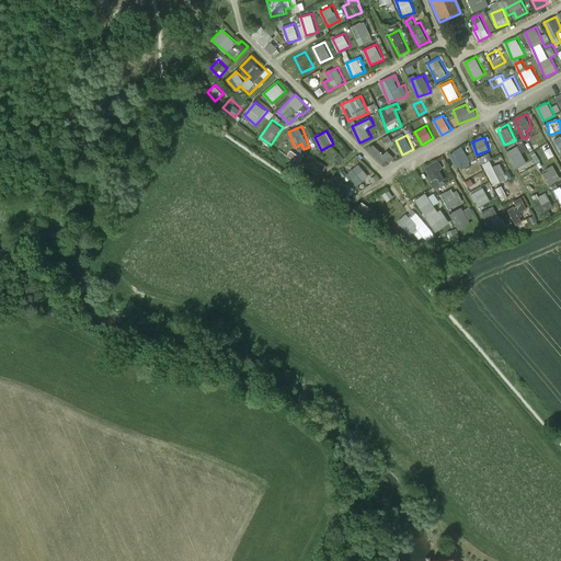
[(538,162),(549,156),(538,139),(528,146),(538,162)]
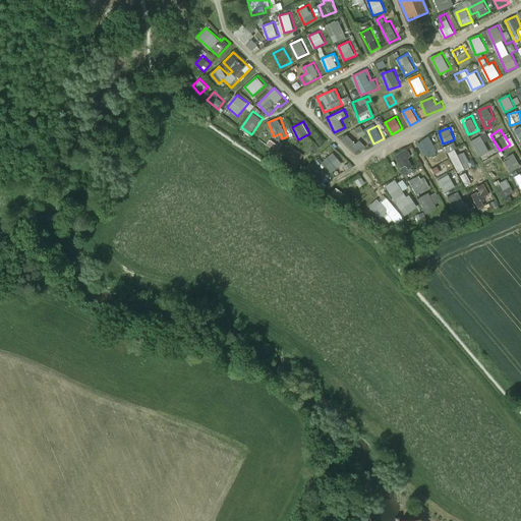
[(348,133),(343,138),(356,154),(365,145),(360,139),(357,142),(348,133)]
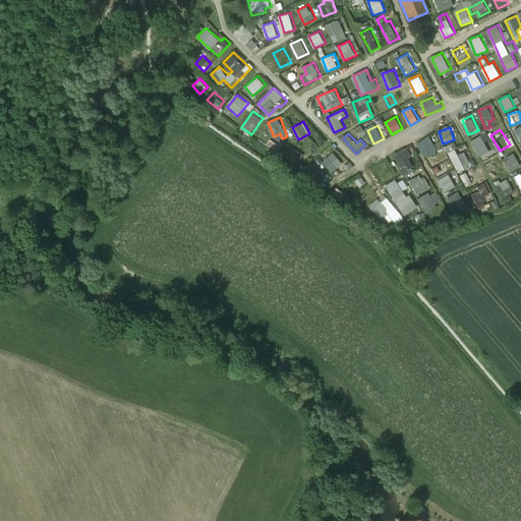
[(481,135),(472,140),(481,156),(490,151),(481,135)]
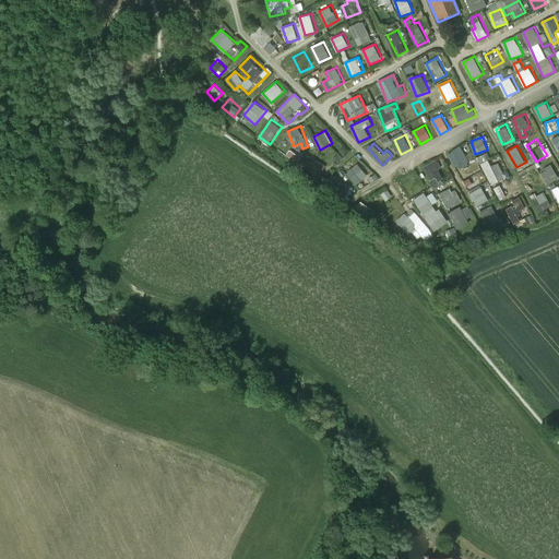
[(463,146),(450,151),(454,165),(467,162),(463,146)]
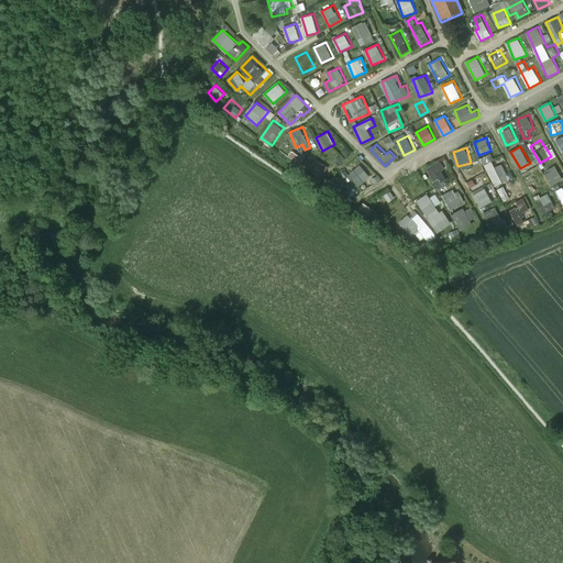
[(496,186),(504,183),(500,176),(506,174),(500,164),(497,165),(490,153),(482,158),(496,186)]
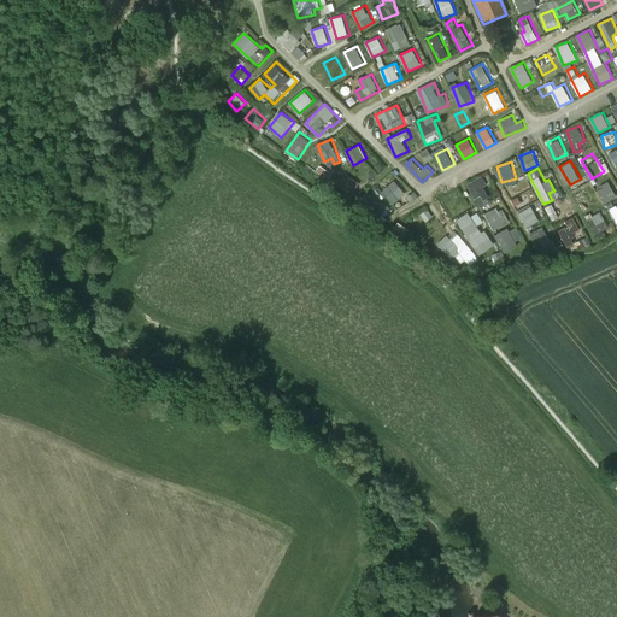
[(345,171),(336,184),(353,194),(360,182),(345,171)]
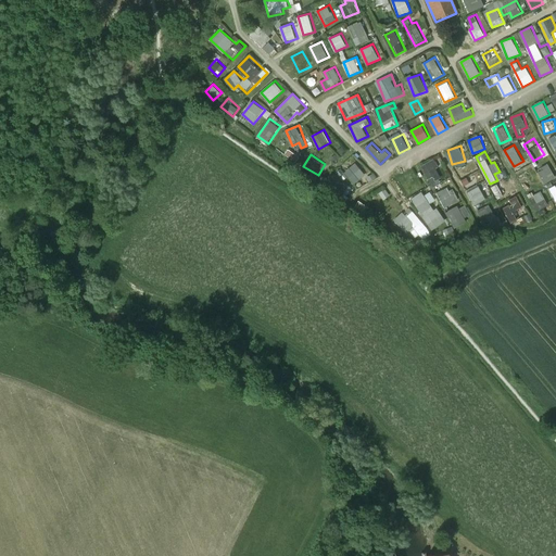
[(444,180),(434,159),(422,164),(432,186),(444,180)]
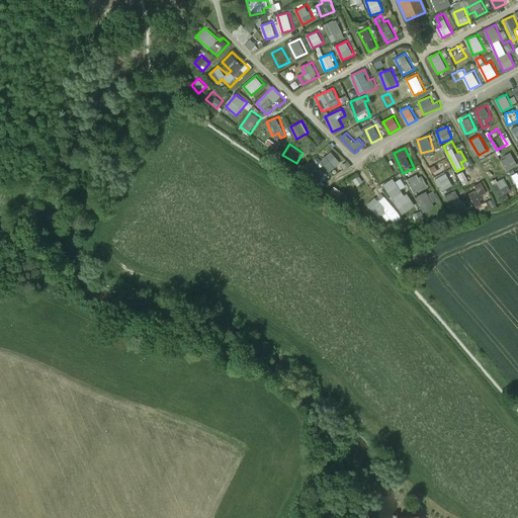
[(332,151),(322,159),(331,170),(341,162),(332,151)]
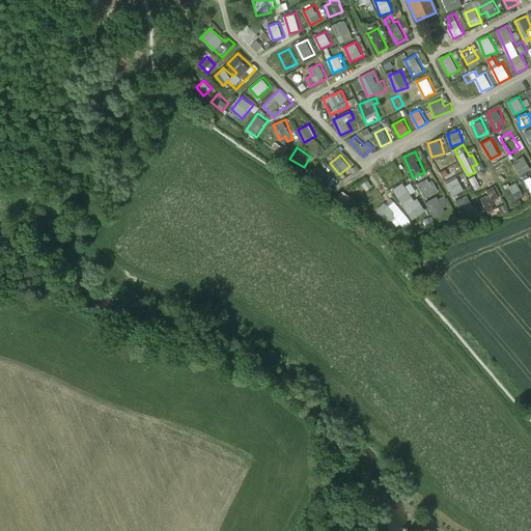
[(437,163),(443,176),(457,170),(451,156),(437,163)]
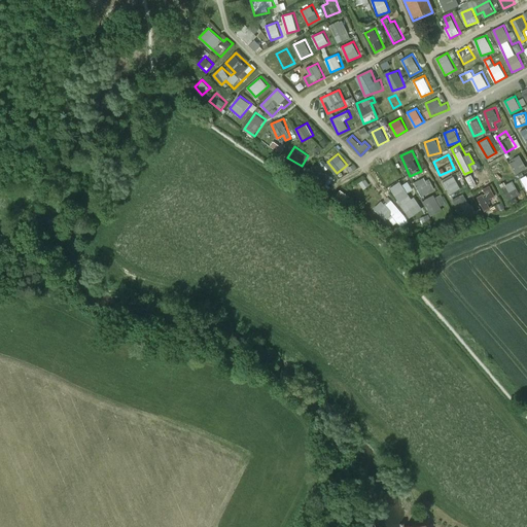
[(510,161),(517,174),(526,168),(526,166),(521,155),(510,161)]
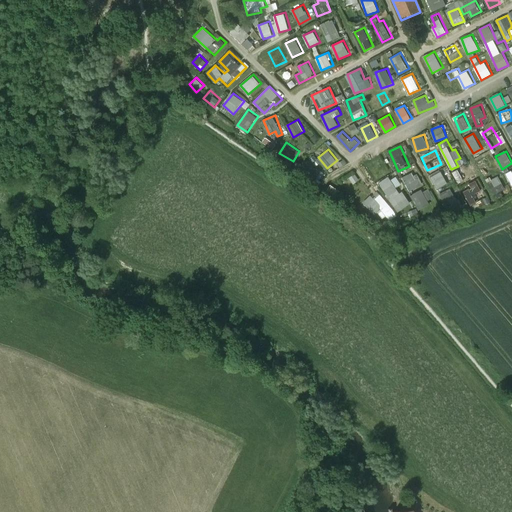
[(478,163),(485,175),(495,169),(488,157),(478,163)]
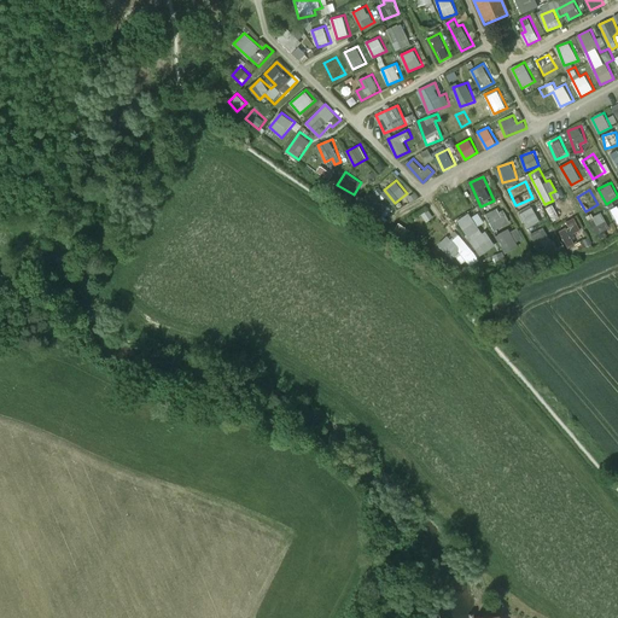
[(367,202),(377,217),(388,210),(378,194),(367,202)]
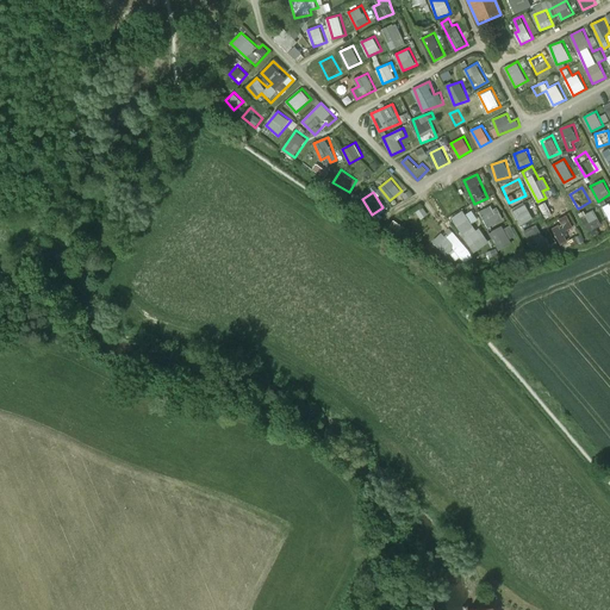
[(535,219),(530,211),(536,207),(533,198),(512,207),(522,225),(535,219)]
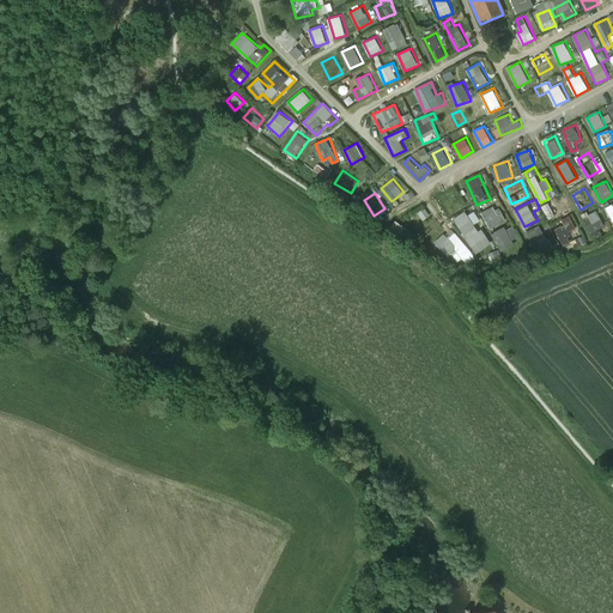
[(547,218),(562,211),(556,199),(541,206),(547,218)]
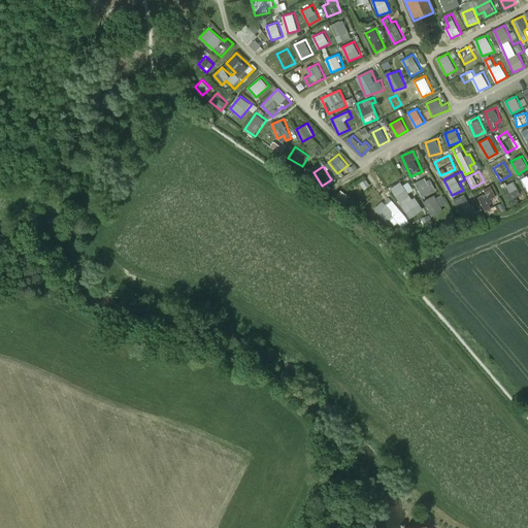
[(423,197),(436,191),(428,175),(416,182),(423,197)]
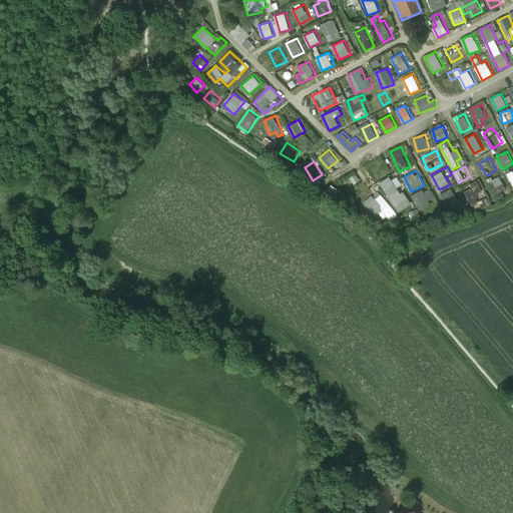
[(412,202),(404,191),(402,192),(390,175),(379,183),(400,211),(412,202)]
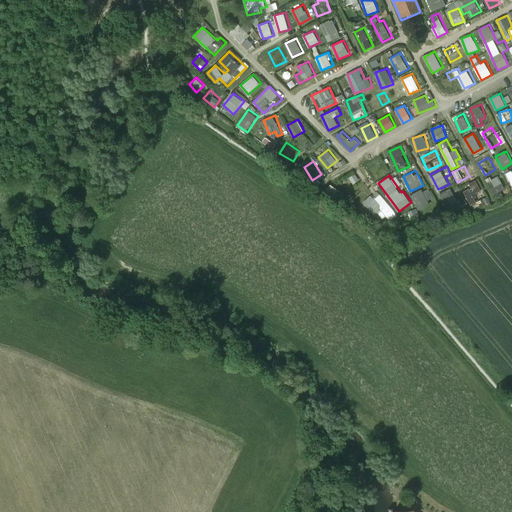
[(495,194),(506,188),(499,175),(488,180),(495,194)]
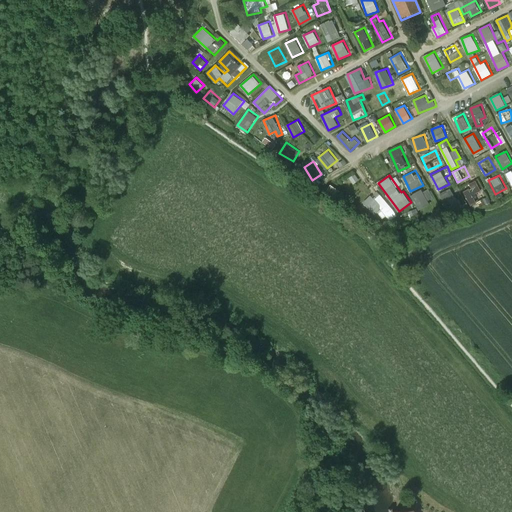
[(465,190),(470,205),(477,203),(475,195),(482,193),(478,180),(470,182),(472,188),(465,190)]
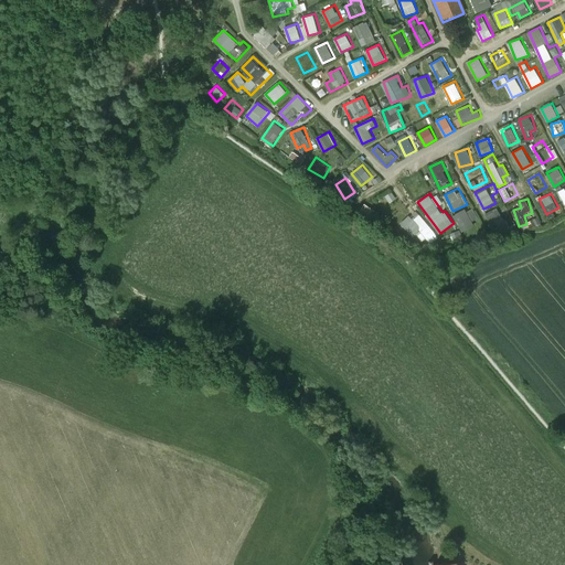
[(473,220),(479,217),(475,208),(468,211),(466,208),(455,214),(462,231),(476,225),(473,220)]
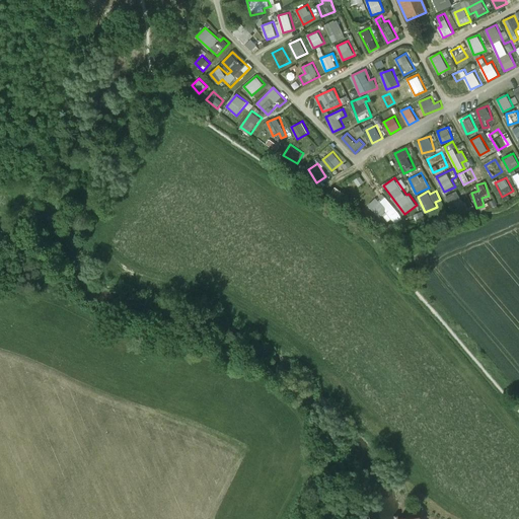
[(453,211),(465,206),(457,191),(446,196),(453,211)]
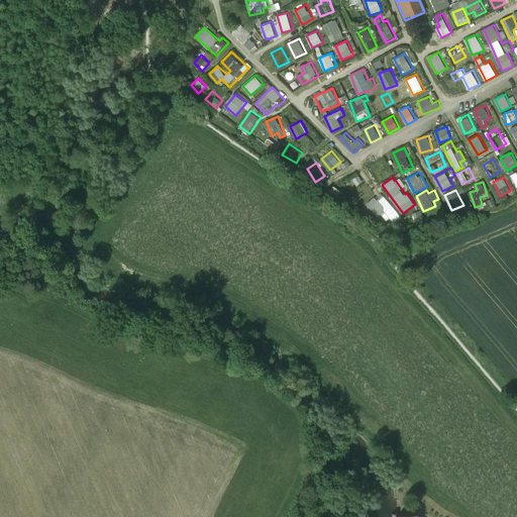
[(395,222),(403,215),(381,192),(368,204),(379,216),(385,211),(395,222)]
